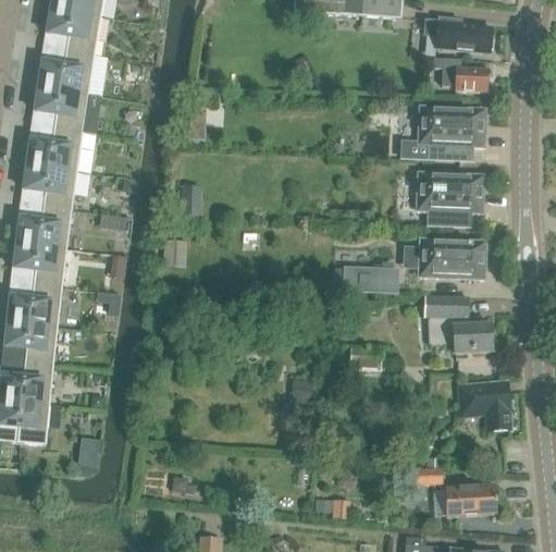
[(51,0),(50,8),(99,15),(101,0),(51,0)]
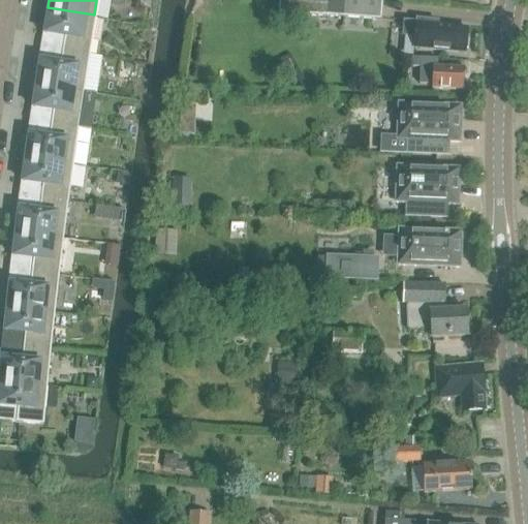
[(396,19),(398,0),(285,0),(293,1),(292,11),(322,13),(323,11),(341,13),(396,19)]
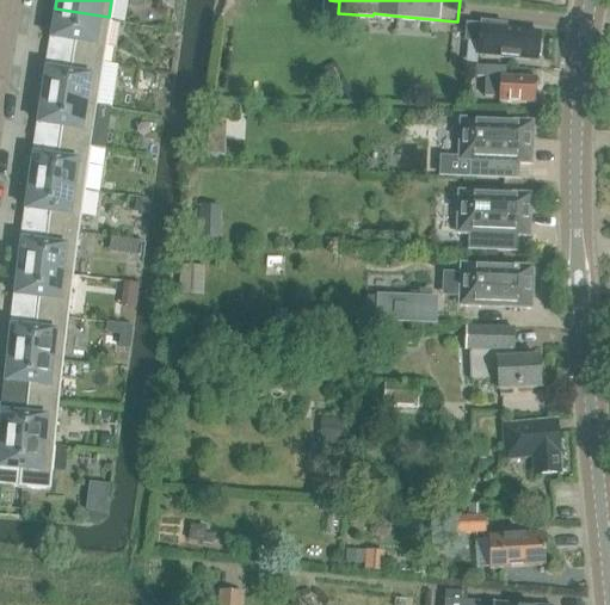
[(102,60),(109,17),(55,8),(50,36),(51,36),(53,35),(73,38),(71,54),(102,60)]
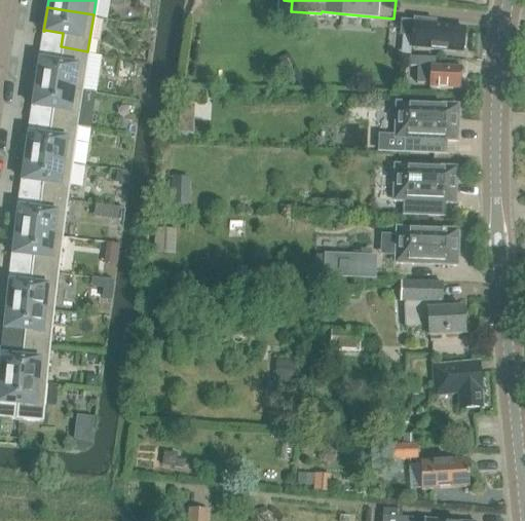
[(463,25),(433,23),(434,19),(413,15),(412,22),(401,21),(400,31),(411,32),(410,44),(460,49),(461,45),(464,43),(464,37),(462,34),(463,25)]
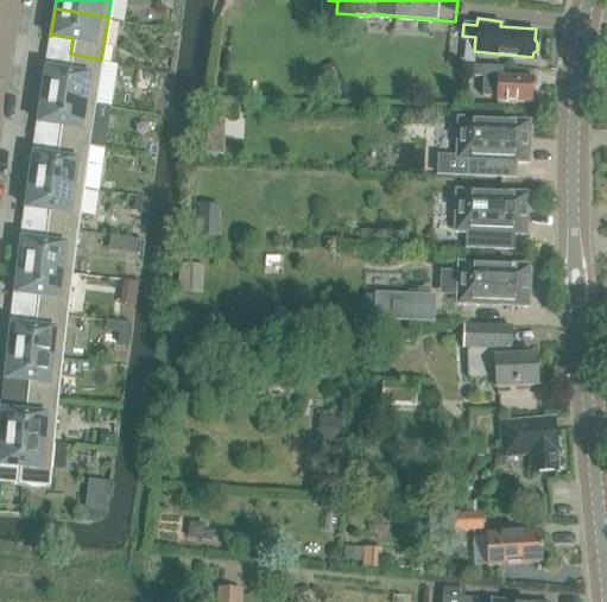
[(101,59),(70,54),(68,70),(46,67),(46,65),(45,65),(40,93),(95,101),(101,59)]
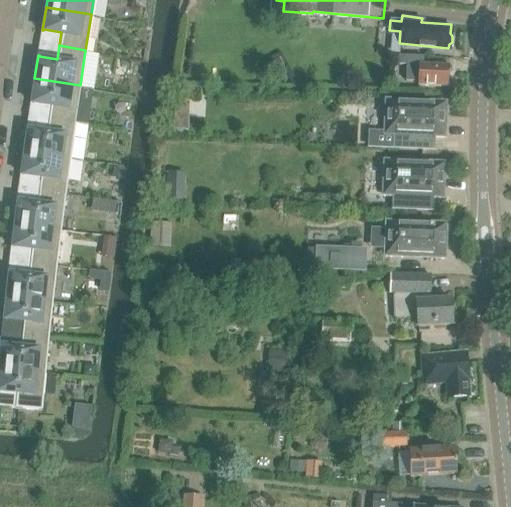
[(422,54),(397,53),(397,61),(405,61),(404,78),(416,78),(416,82),(446,83),(447,62),(421,62),(422,54)]
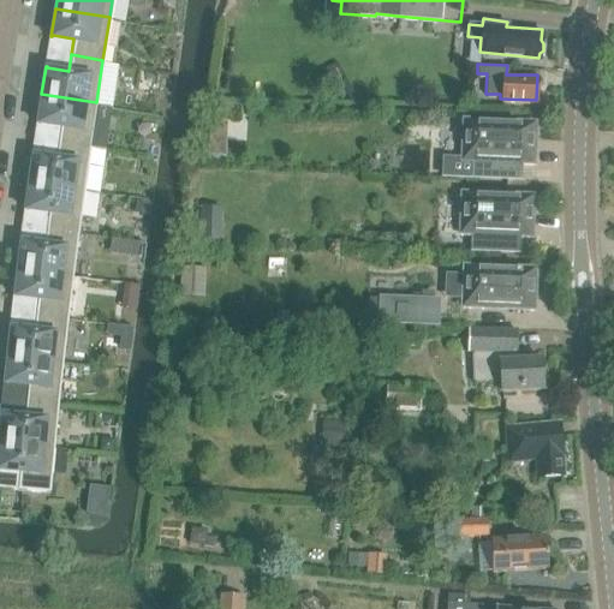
[(96,102),(41,94),(37,121),(39,123),(39,121),(60,124),(58,141),(90,144),(96,102)]
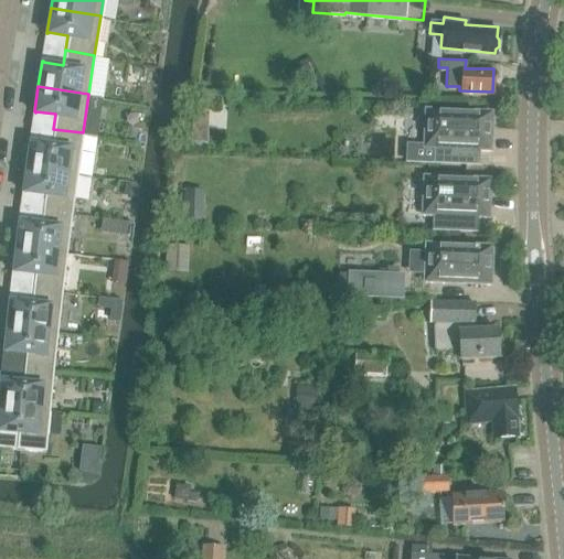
[(432,146),(436,146),(436,158),(432,158),(432,159),(480,161),(480,159),(476,159),(476,147),(480,147),(489,147),(489,135),(490,135),(490,114),(490,110),(482,109),(433,107),(425,107),(424,121),(424,130),(423,144),(432,144),(432,146)]
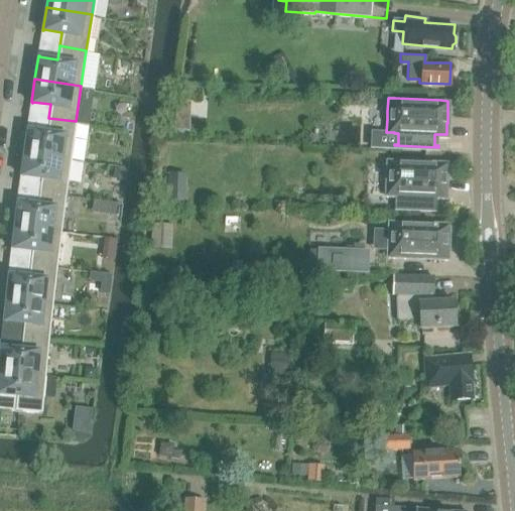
[(76,121),(48,118),(46,131),(28,129),(29,128),(27,128),(24,151),(71,157),(76,121)]
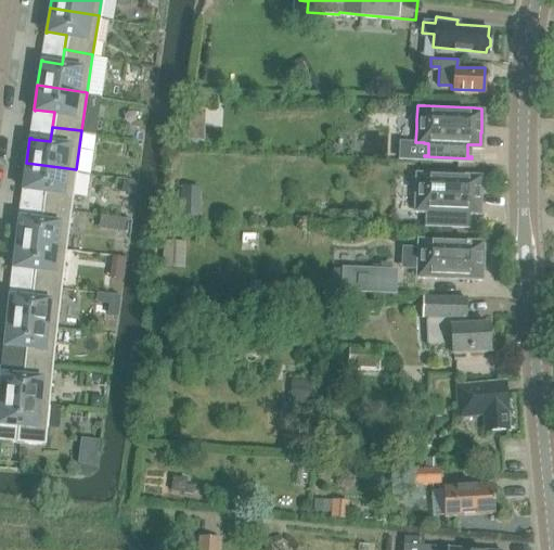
[(76,169),(26,163),(23,188),(24,188),(24,187),(43,190),(41,204),(71,208),(76,169)]
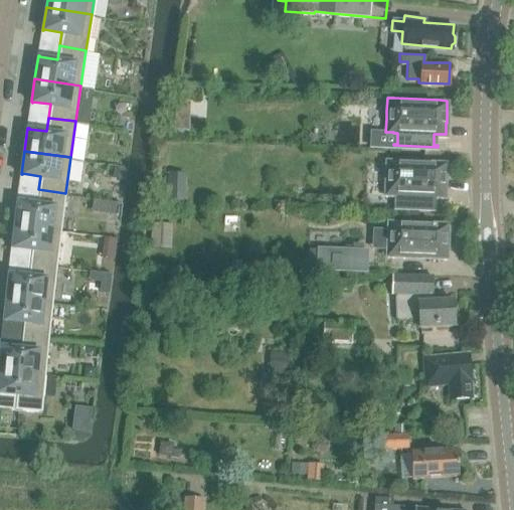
[(393,159),(385,159),(385,172),(384,179),(385,179),(384,193),(392,193),(396,193),(395,205),(391,204),(391,206),(436,208),(436,206),(432,206),(433,195),(437,195),(445,195),(445,183),(446,165),(446,161),(438,161),(393,159)]
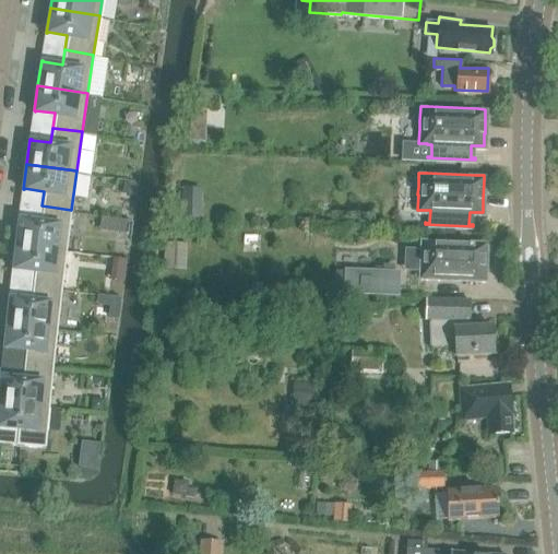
[(199,186),(181,185),(179,215),(198,216),(199,186)]
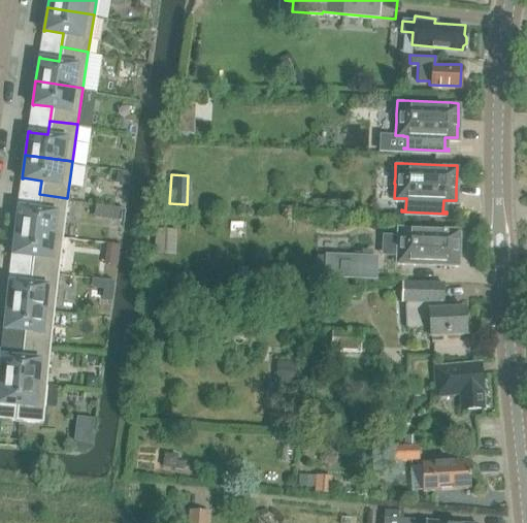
[(67,198),(39,194),(37,208),(20,206),(20,205),(18,205),(14,229),(62,234),(67,198)]
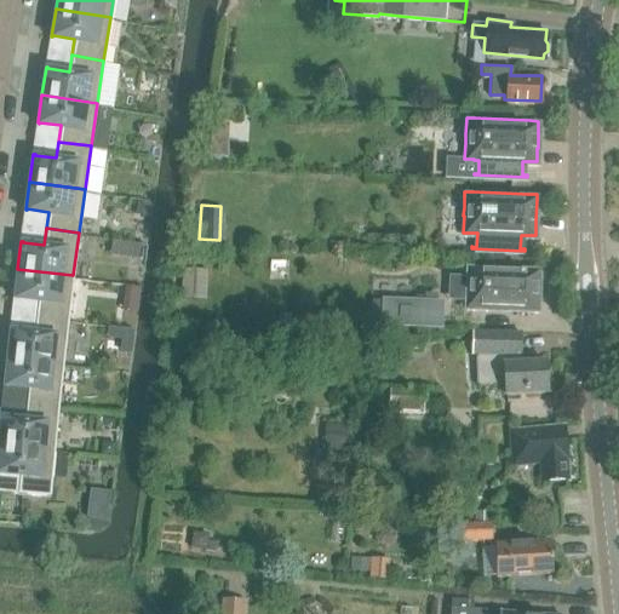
[(476,265),(466,265),(466,281),(465,281),(465,290),(465,305),(474,307),(528,309),(528,308),(537,309),(538,299),(539,277),(538,277),(539,268),(529,268),(529,267),(476,265)]
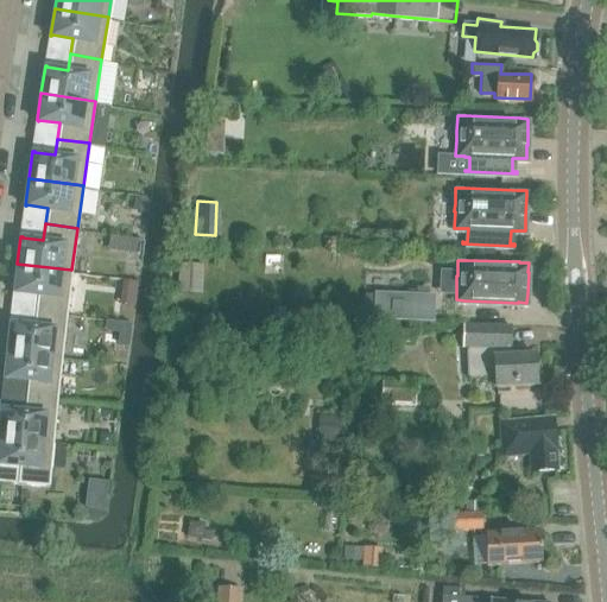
[(201,276),(202,261),(178,261),(177,290),(194,290),(194,276),(201,276)]
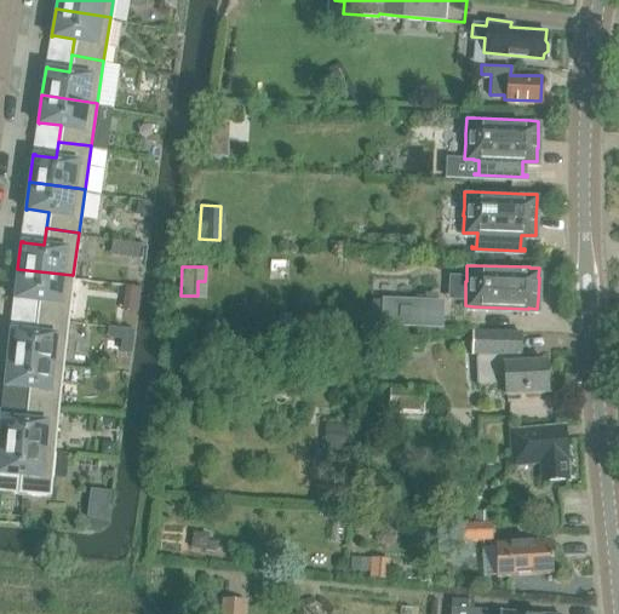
[(73,275),(17,269),(15,297),(16,297),(16,296),(38,299),(35,315),(68,319),(73,275)]
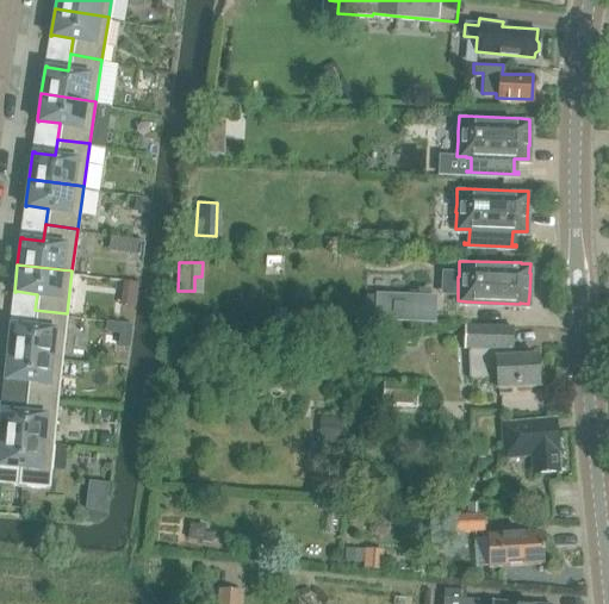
[(434,294),(377,292),(376,316),(433,318),(434,294)]
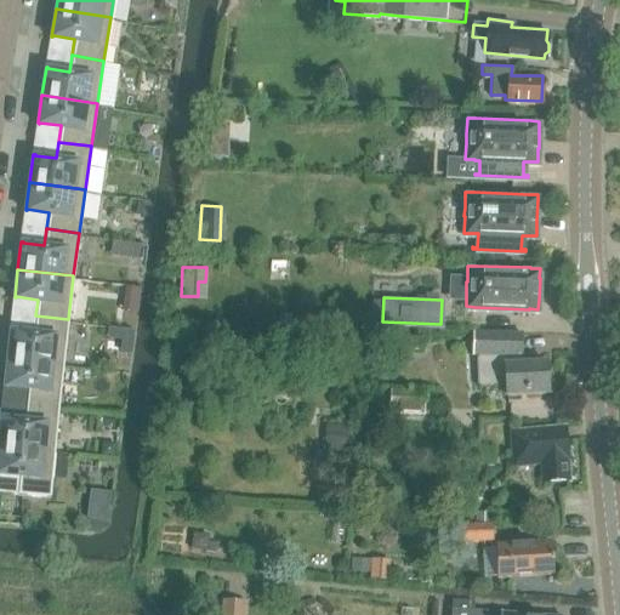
[(68,319),(35,315),(34,332),(12,330),(12,329),(11,329),(7,357),(63,363),(68,319)]
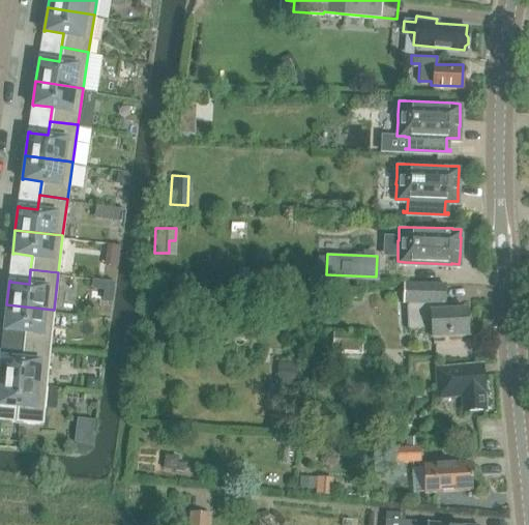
[(408,327),(431,326),(431,336),(468,333),(467,307),(444,308),(444,282),(403,281),(403,300),(406,300),(408,327)]
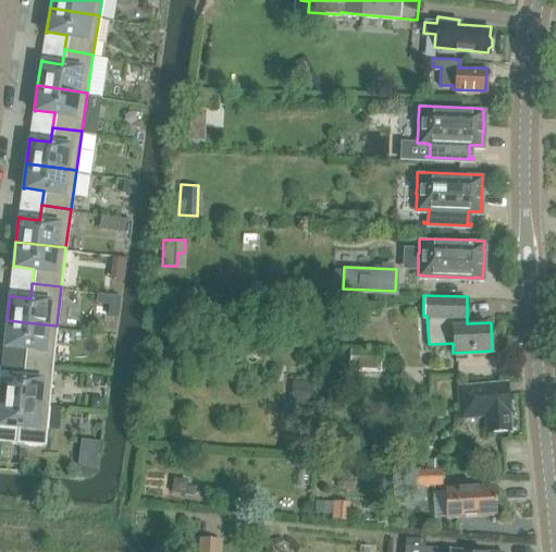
[(52,364),(57,326),(7,320),(4,345),(5,345),(5,344),(25,346),(23,362),(52,364)]
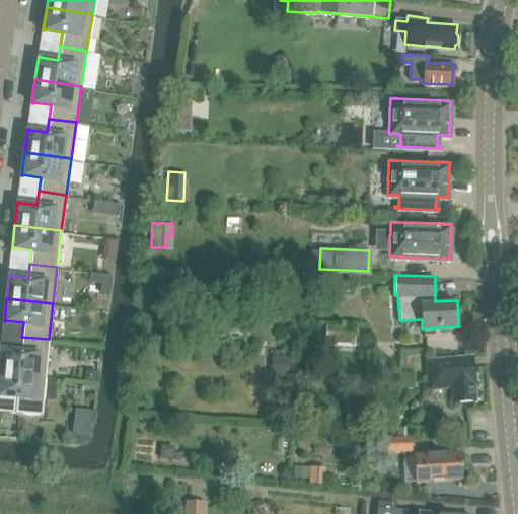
[(318,320),(317,341),(354,343),(354,322),(318,320)]
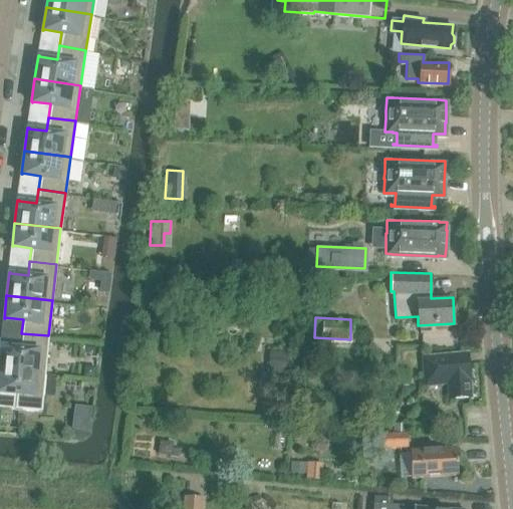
[(48,335),(21,333),(20,347),(2,345),(2,344),(1,344),(0,353),(0,367),(44,372),(48,335)]
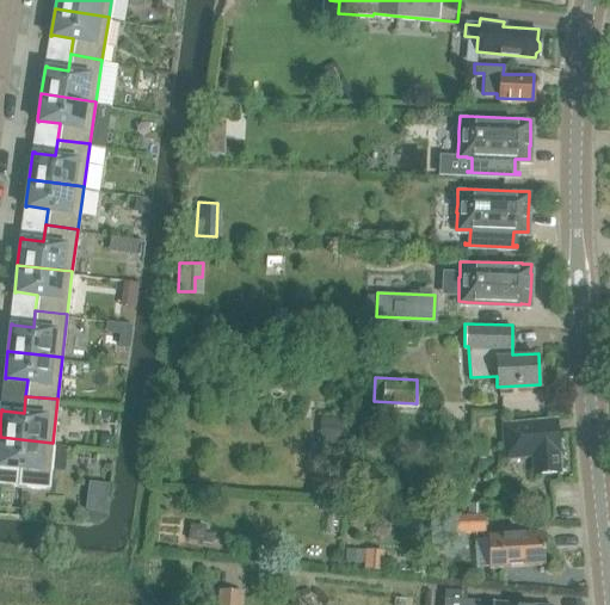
[(531,452),(533,471),(561,469),(555,415),(501,420),(504,455),(531,452)]
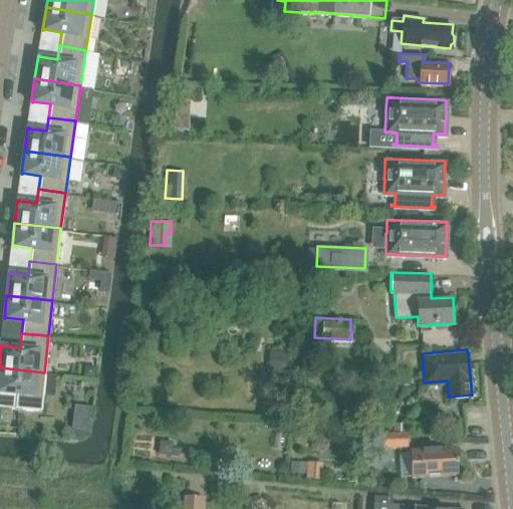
[(44,372),(0,367),(0,390),(16,392),(14,407),(41,409),(44,372)]
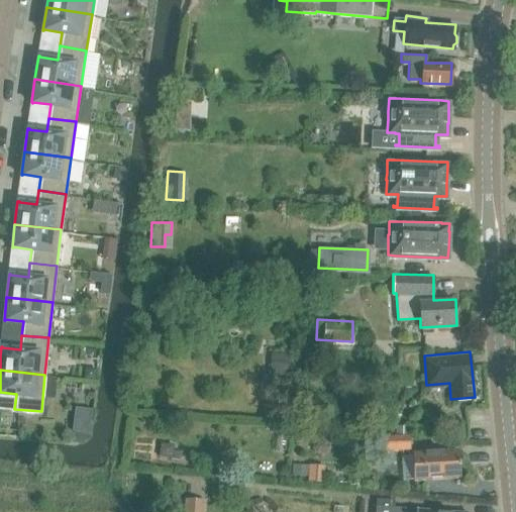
[(409,433),(373,435),(374,449),(409,447),(409,433)]
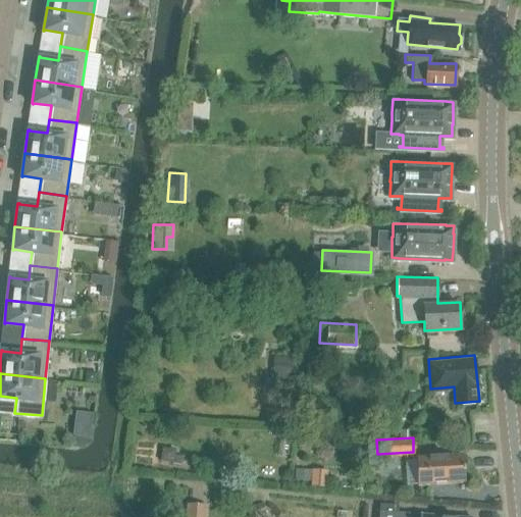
[(416,456),(417,482),(465,479),(463,453),(416,456)]
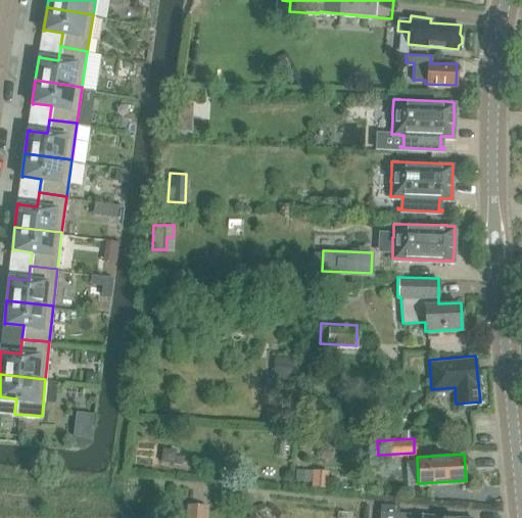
[(204,517),(205,514),(199,513),(200,504),(186,502),(184,517),(204,517)]
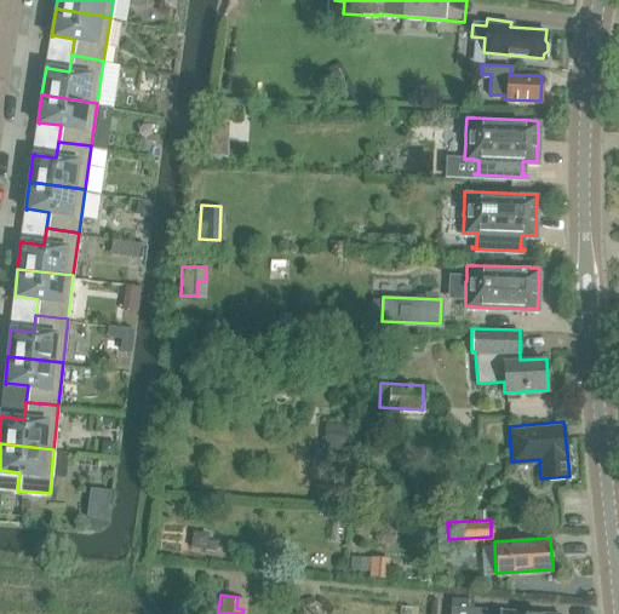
[(451,596),(448,613),(560,613),(561,613),(498,608),(498,609),(483,608),(483,607),(471,607),(473,597),(451,596)]
